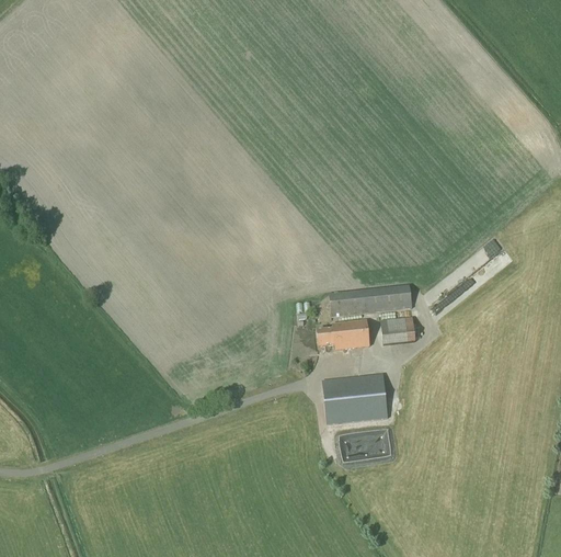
[(503,237),(426,291),(435,304),(493,263),(497,270),(517,256),(513,249),(507,252),(503,246),(507,242),(503,237)]
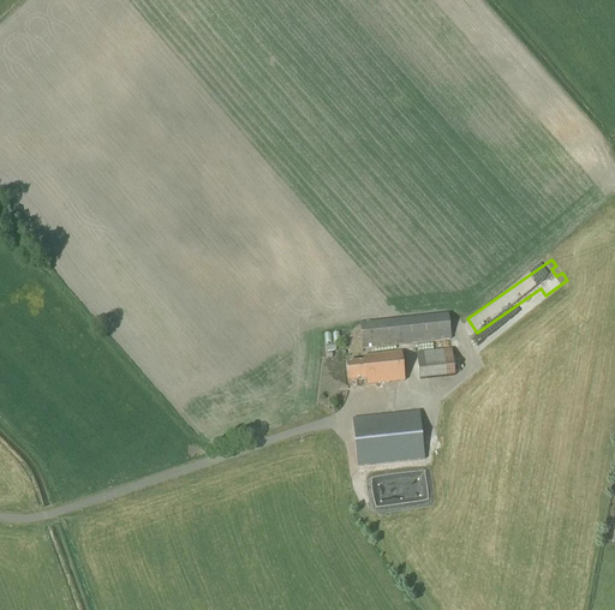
[(363,346),(452,336),(448,310),(360,318),(363,346)]
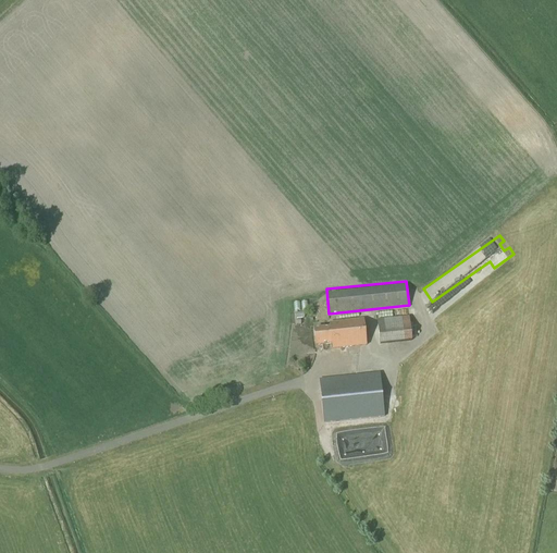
[(380,341),(411,338),(409,312),(378,316),(380,341)]
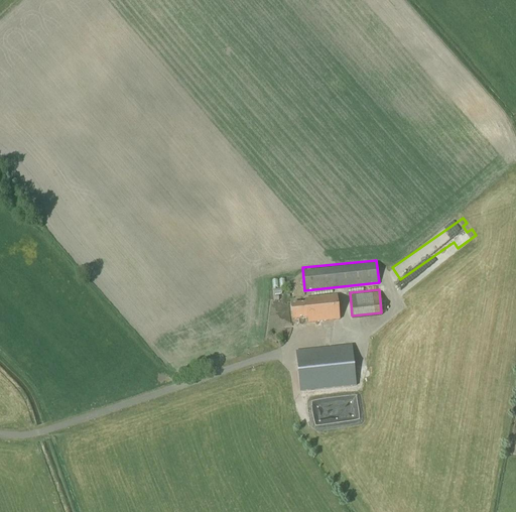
[(339,316),(337,291),(305,295),(305,300),(290,301),(292,316),(307,315),(307,321),(339,316)]
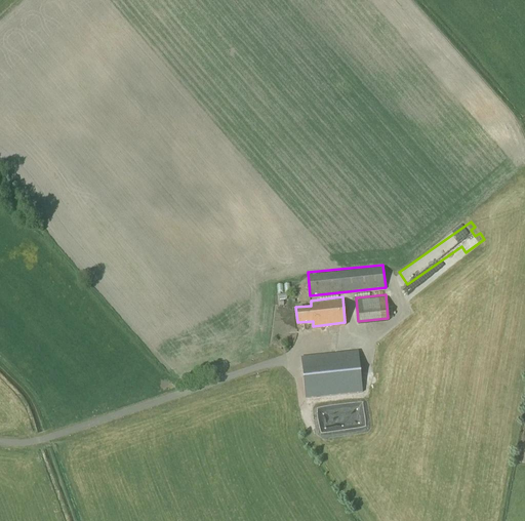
[(306,396),(363,390),(358,348),(300,354),(306,396)]
